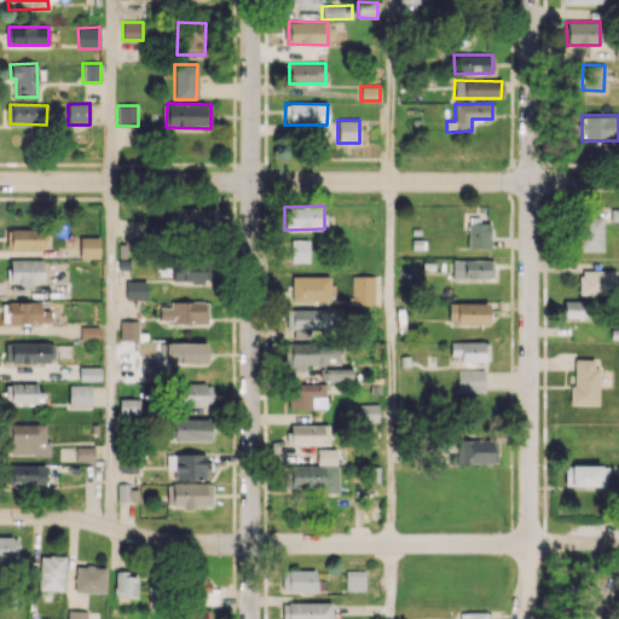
[(210,207),(173,209),(174,233),(212,232),(210,207)]
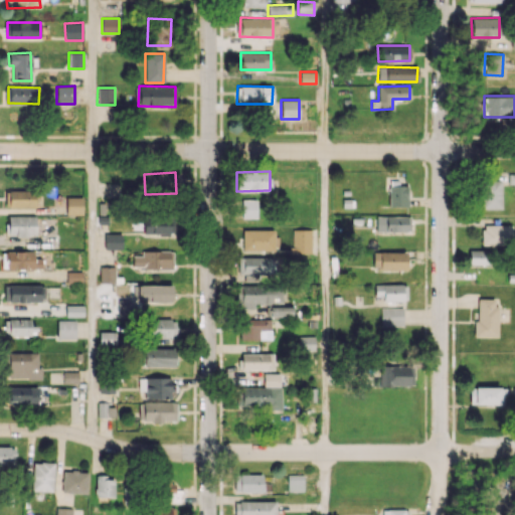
[(482,209),(502,208),(501,181),(481,181),(482,209)]
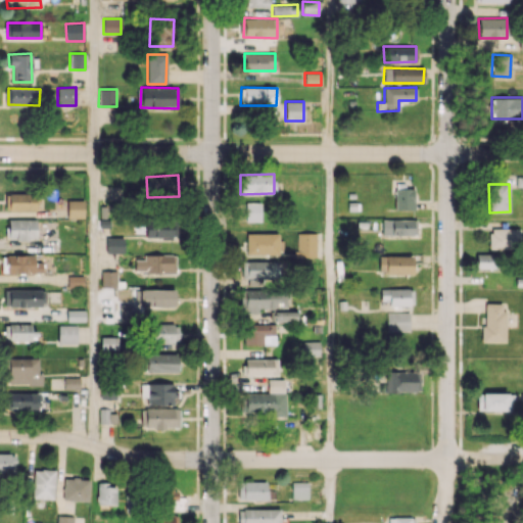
[(394,209),(414,209),(413,188),(394,188),(394,209)]
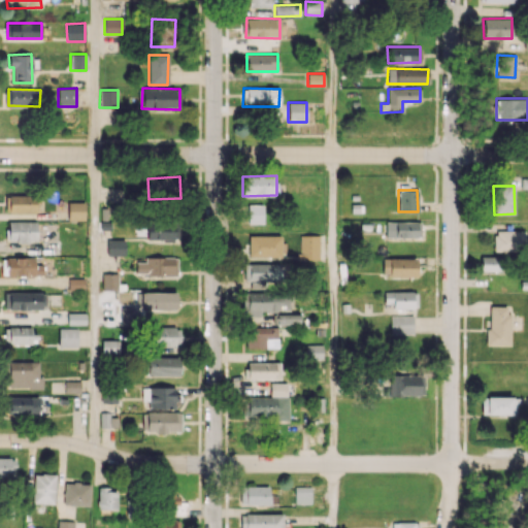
[(9,212),(35,212),(35,195),(8,195),(9,212)]
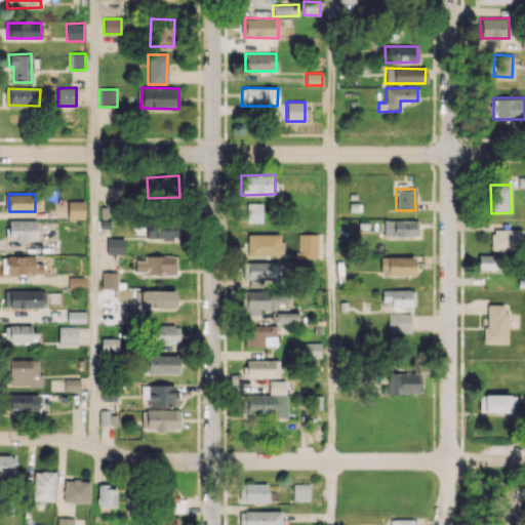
[(67,218),(84,219),(84,201),(68,201),(67,218)]
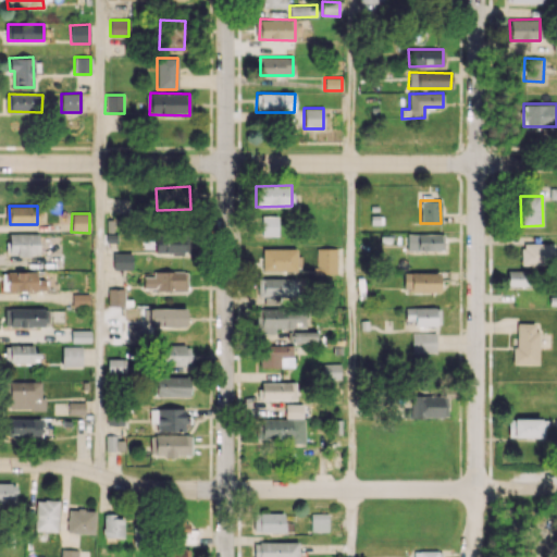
[(262,215),(261,235),(277,235),(277,215),(262,215)]
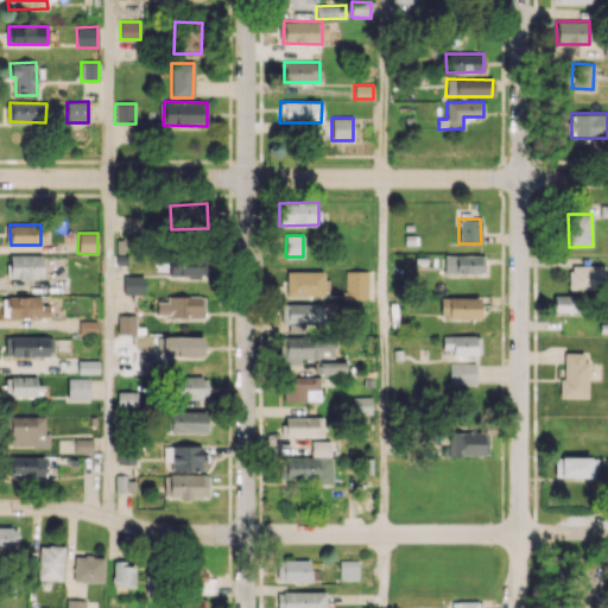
[(8,278),(42,279),(42,254),(10,254),(8,278)]
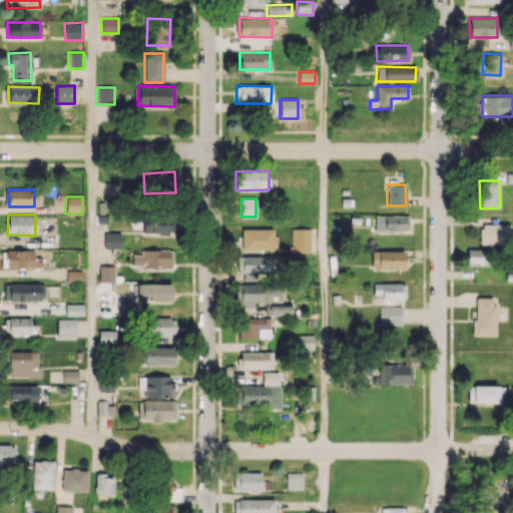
[(374,216),(375,230),(408,229),(407,214),(374,216)]
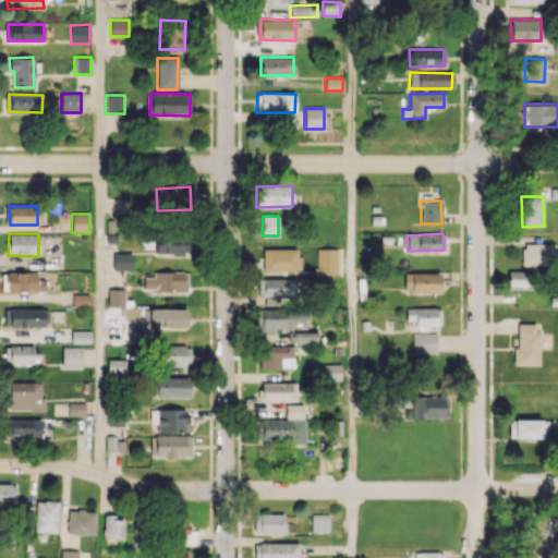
[(155,253),(187,254),(189,235),(156,234),(155,253)]
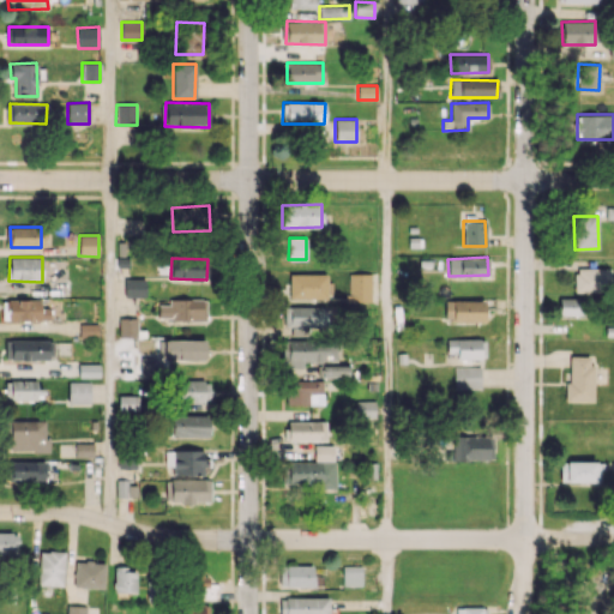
[(575,293),(611,292),(611,268),(575,269),(575,293)]
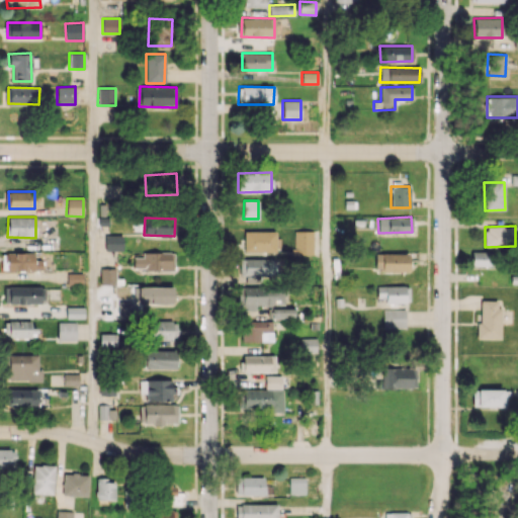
[(275,232),(244,231),(244,253),(275,253),(275,232)]
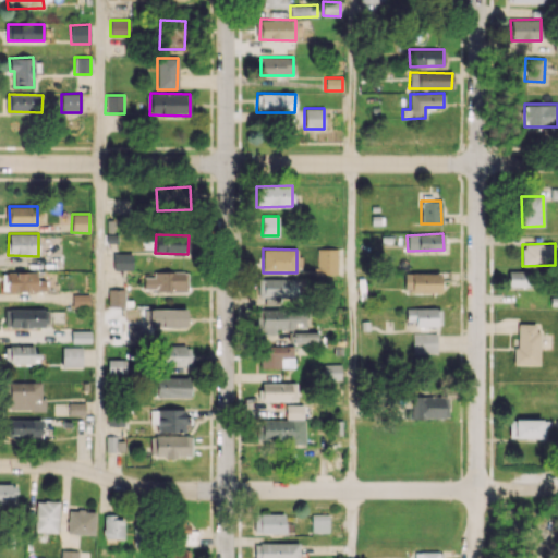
[(337,274),(336,249),(315,250),(316,275),(337,274)]
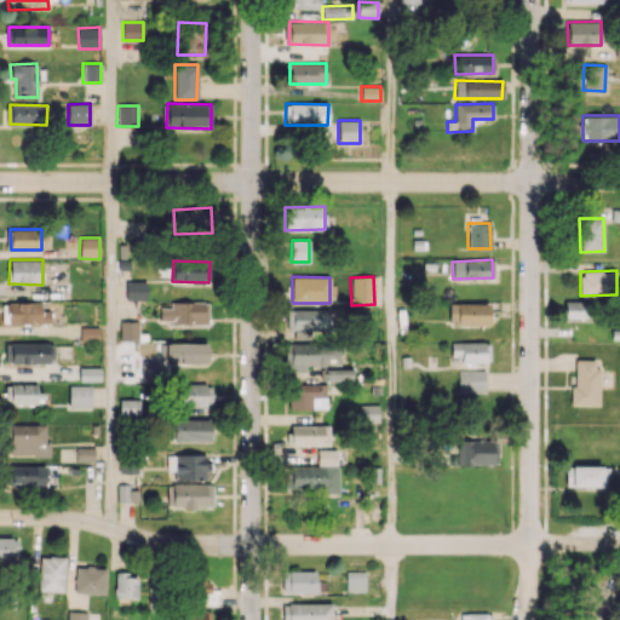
[(76,281),(50,281),(50,299),(76,299),(76,281)]
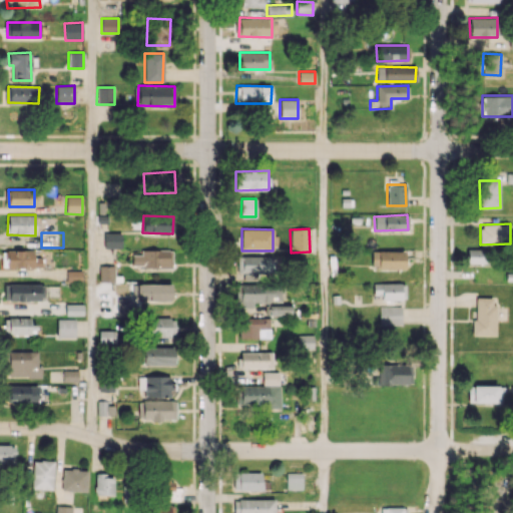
[(121,232),(104,233),(104,248),(122,248),(121,232)]
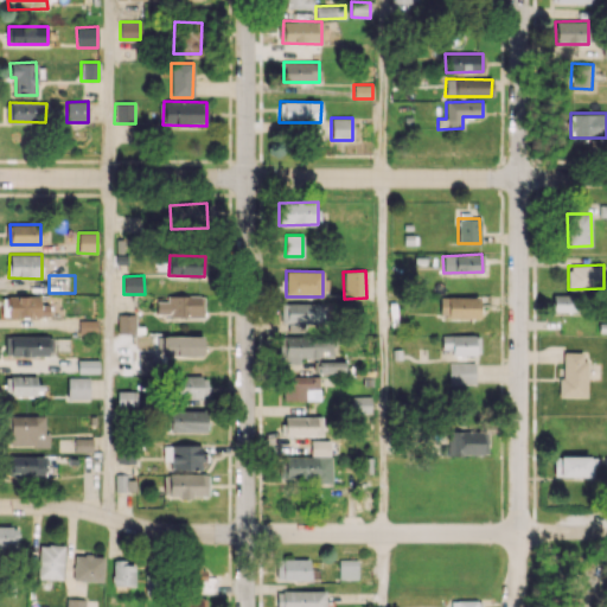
[(49,305),(39,305),(39,295),(7,296),(7,318),(49,317),(49,305)]
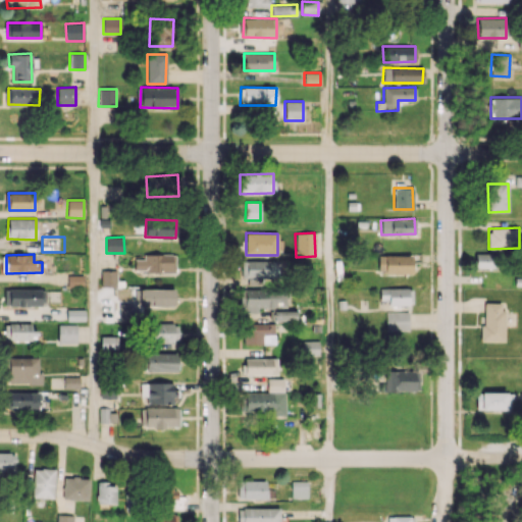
[(135,259),(135,272),(175,272),(175,254),(144,254),(144,259),(135,259)]
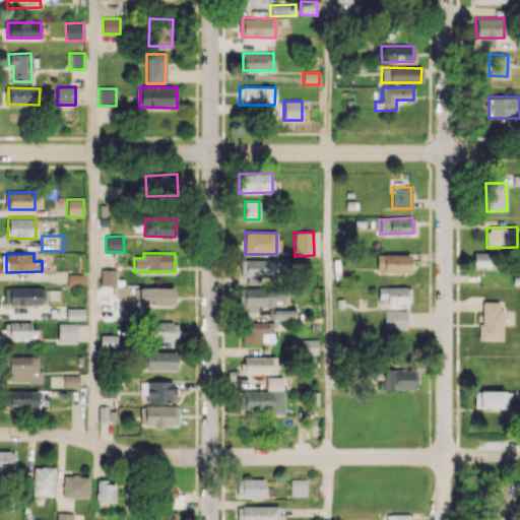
[(473,266),(494,267),(494,253),(473,253),(473,266)]
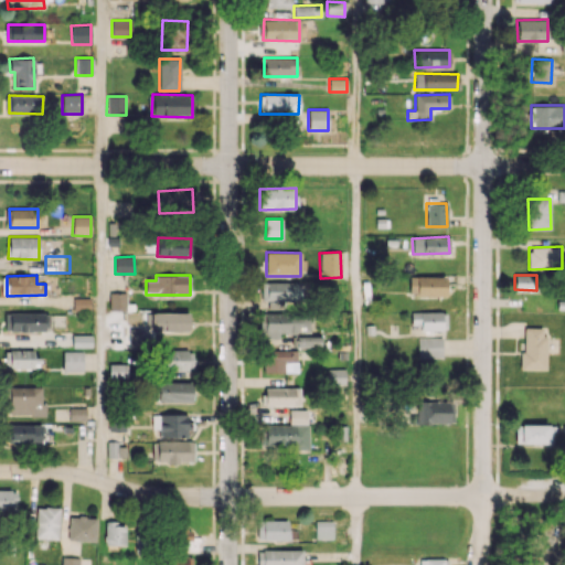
[(445,296),(446,276),(409,276),(409,296),(445,296)]
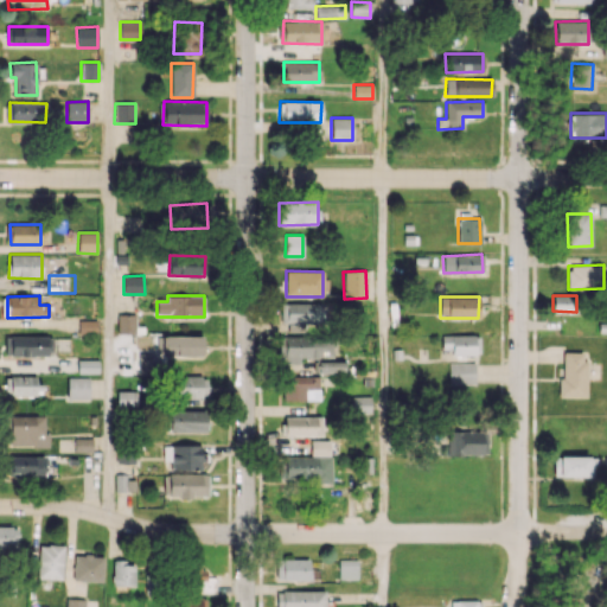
[(288,331),(313,331),(313,302),(281,302),(281,321),(288,321),(288,331)]
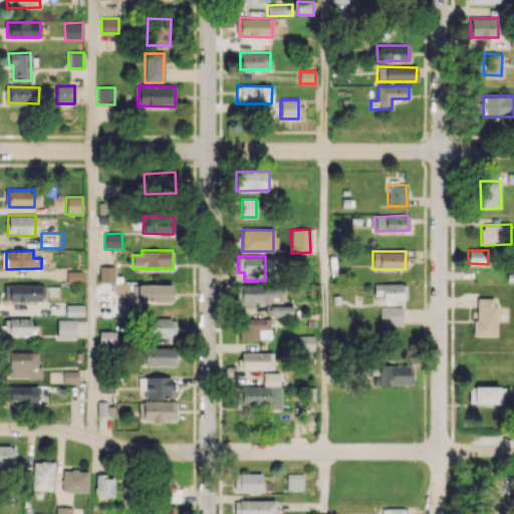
[(172,284),(134,283),(133,301),(171,301),(172,284)]
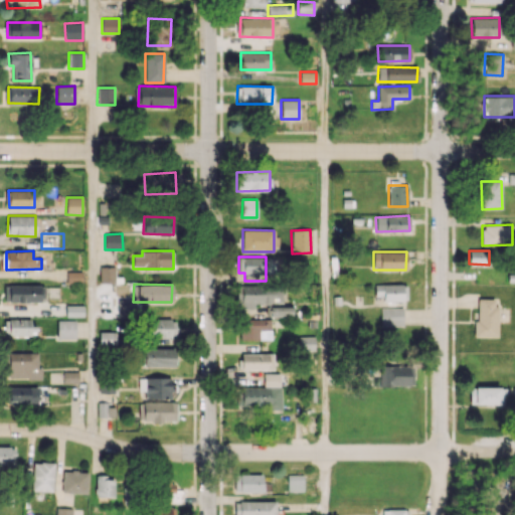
[(403,285),(375,284),(375,296),(383,296),(383,301),(403,301),(403,285)]
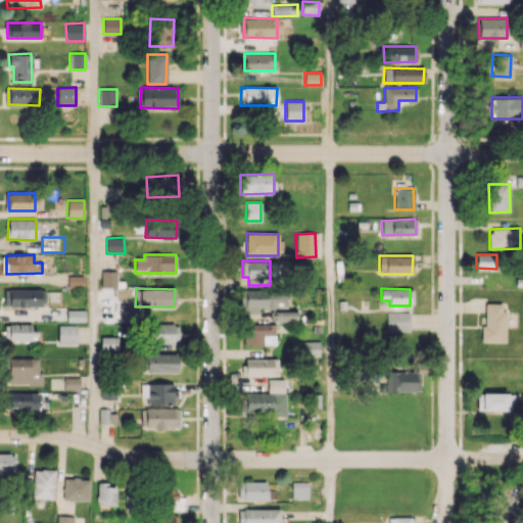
[(45,289),(4,289),(4,306),(45,305),(45,289)]
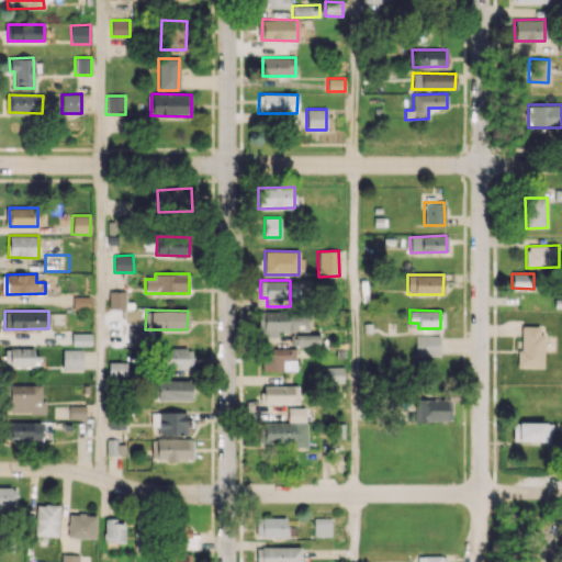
[(278,336),(278,330),(304,332),(304,312),(259,312),(259,336),(278,336)]
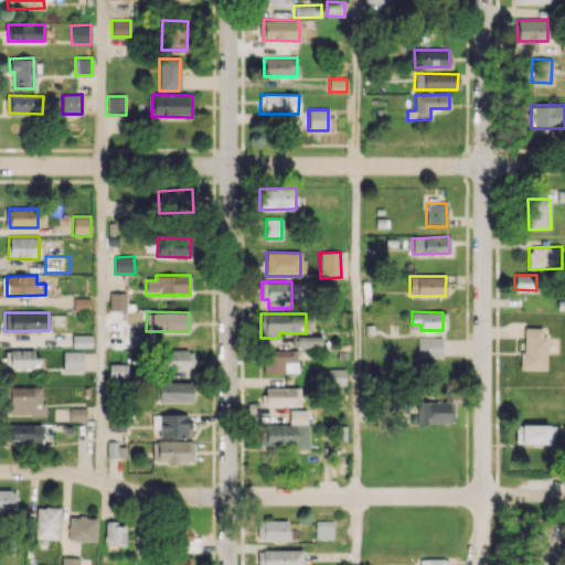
[(545,370),(545,328),(522,328),(522,370),(545,370)]
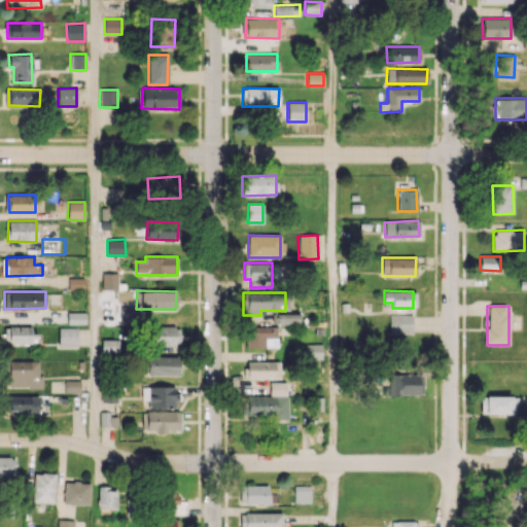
[(67,323),(85,324),(85,313),(67,312),(67,323)]
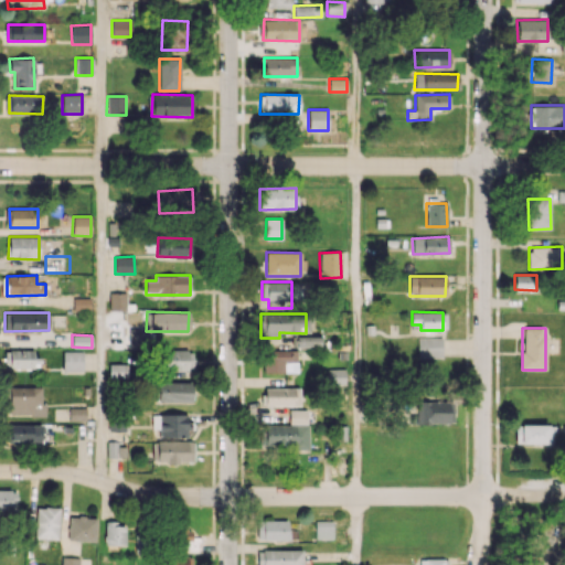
[(320,347),(321,337),(297,336),(296,347),(320,347)]
